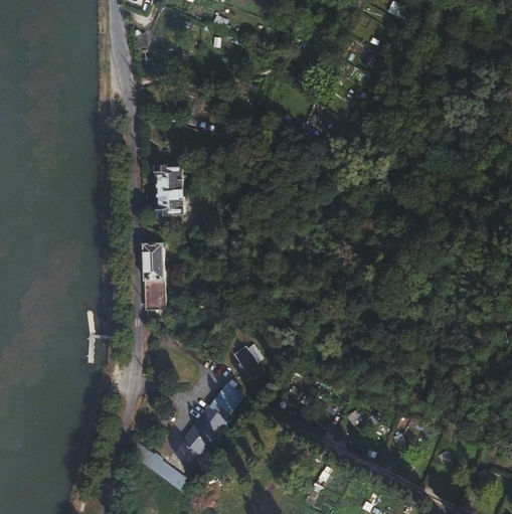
[(390,0),(385,11),(401,19),(407,8),(390,0)]
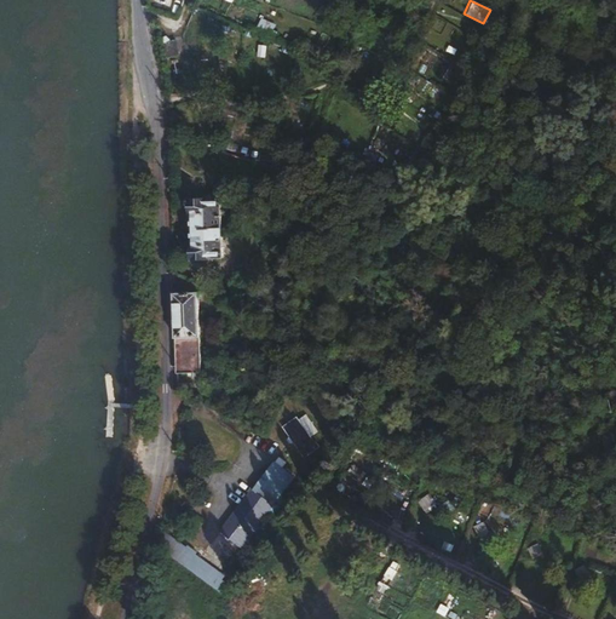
[(188,229),(220,228),(219,198),(186,198),(188,229)]
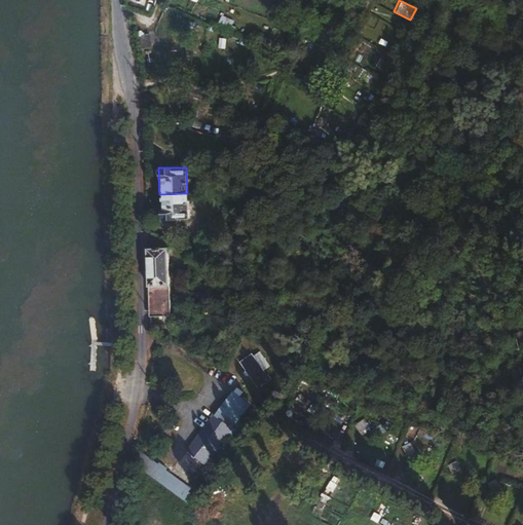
[(188,219),(187,193),(159,194),(160,220),(188,219)]
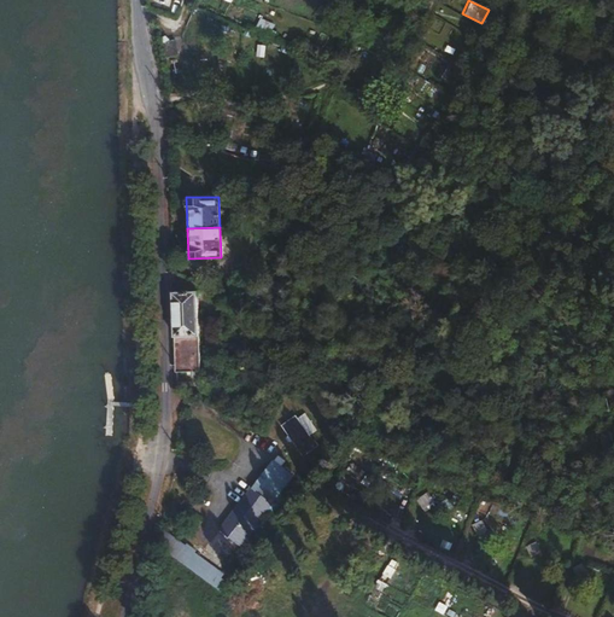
[(174,371),(197,371),(196,336),(194,290),(169,291),(170,337),(174,336),(174,371)]
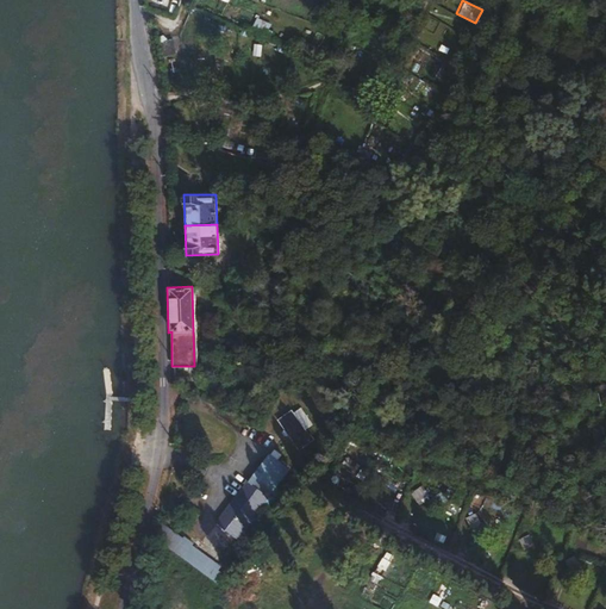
[(238,361),(220,370),(226,383),(244,374),(238,361)]
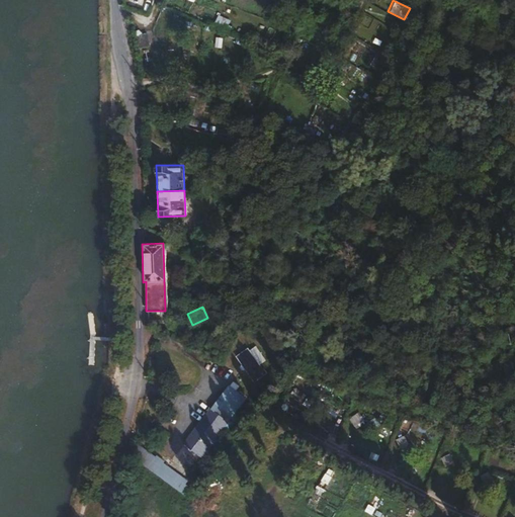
[(246,347),(233,355),(252,381),(264,373),(246,347)]
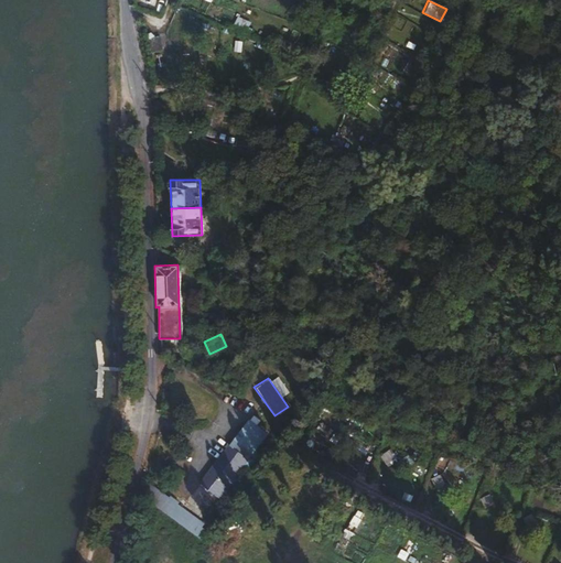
[(249,421),(201,484),(218,498),(268,434),(249,421)]
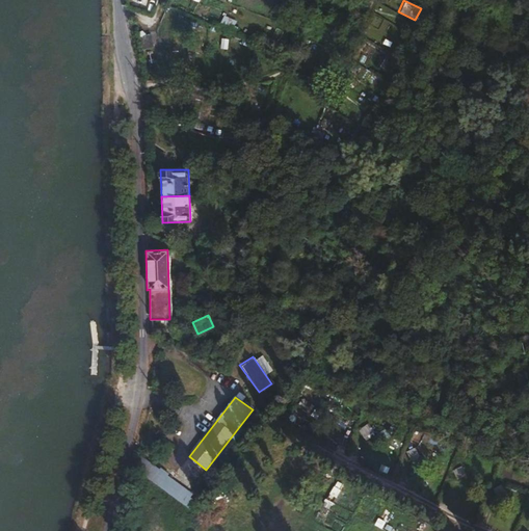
[(362,437),(370,432),(364,423),(356,429),(362,437)]
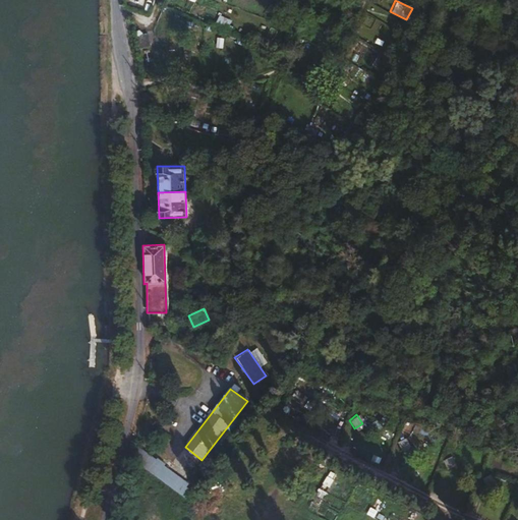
[(400,450),(409,446),(404,437),(396,442),(400,450)]
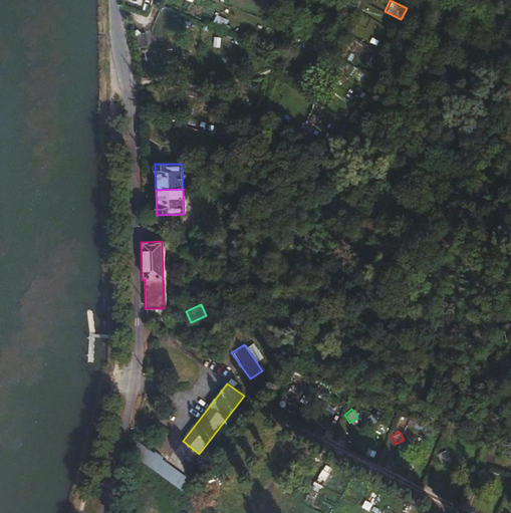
[(131,437),(128,452),(144,464),(153,453),(131,437)]
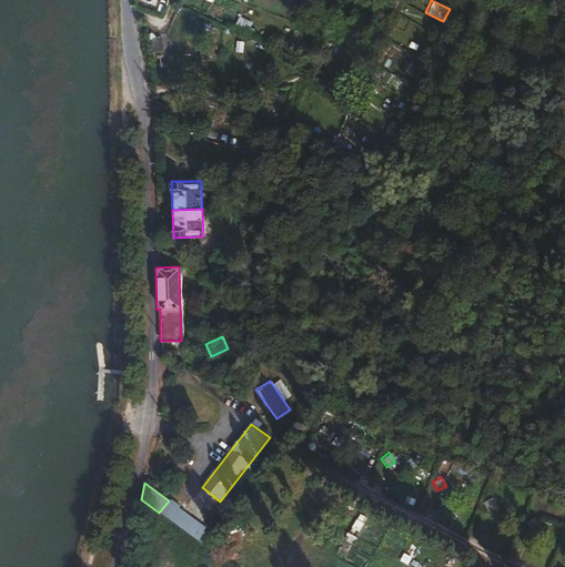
[(486,512),(495,506),(491,496),(481,500),(486,512)]
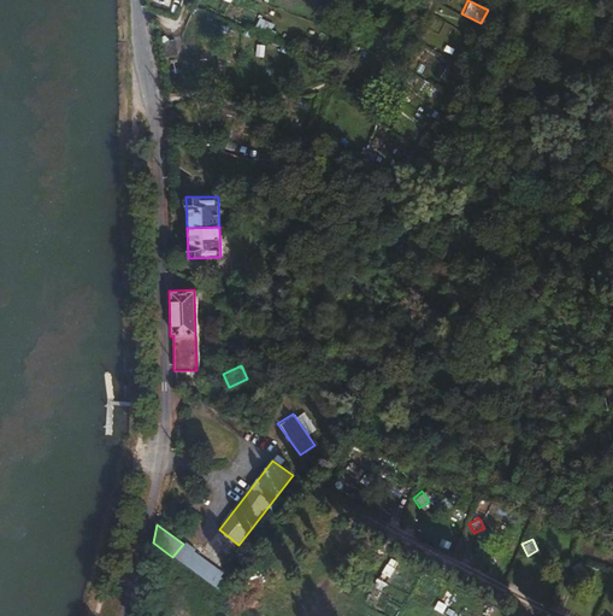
[(183,544),(172,557),(182,564),(192,550),(194,549),(184,541),(183,544)]
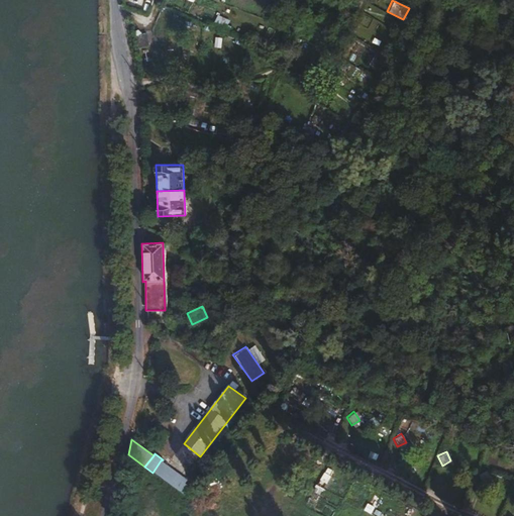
[(152,473),(169,484),(177,473),(161,460),(152,473)]
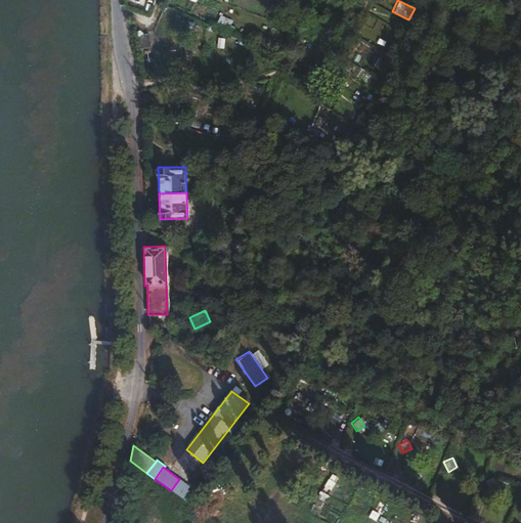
[(487,490),(496,485),(491,476),(483,480),(487,490)]
